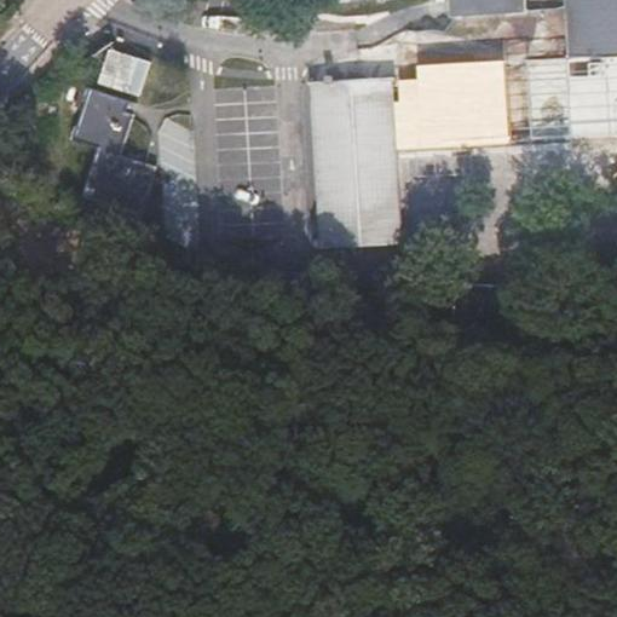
[(448,0),(449,16),(526,11),(525,0),(448,0)]
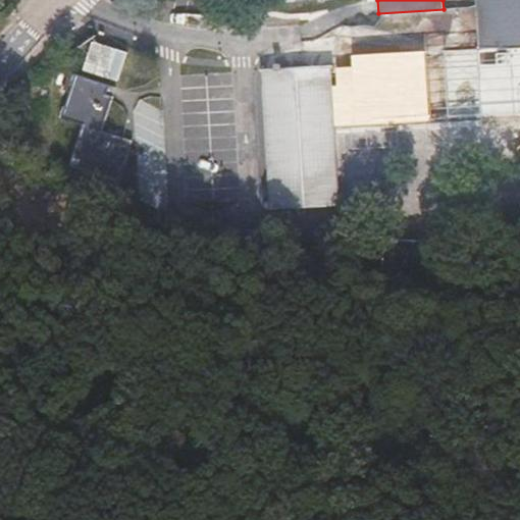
[(477,0),(480,48),(519,45),(519,0),(477,0)]
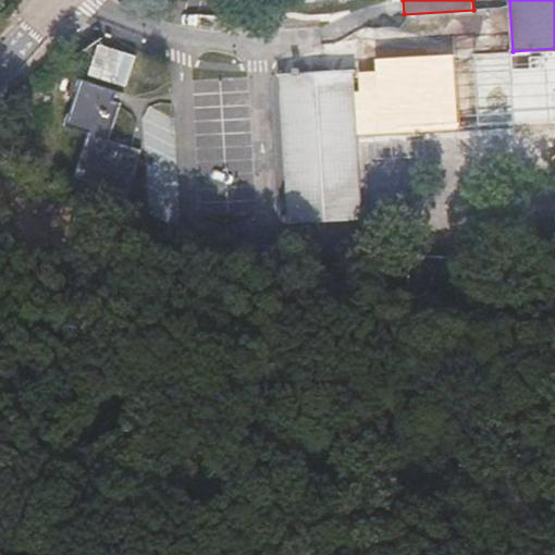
[(87,73),(123,85),(133,56),(96,44),(87,73)]
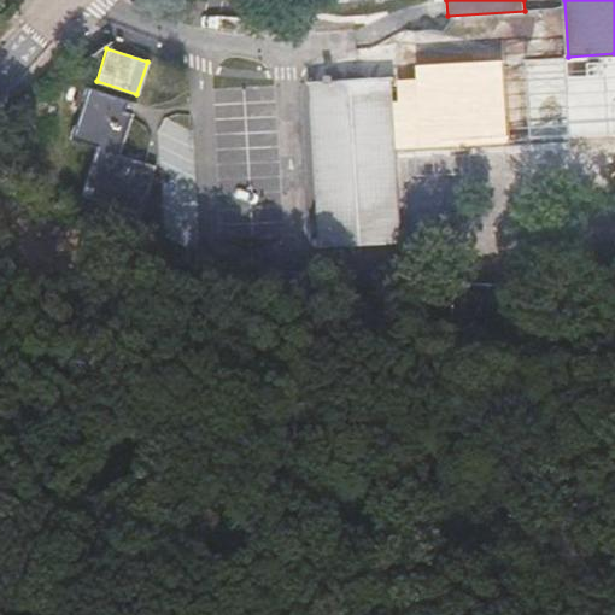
[(614,53),(568,57),(413,66),(414,80),(391,81),(394,150),(614,135),(614,53)]
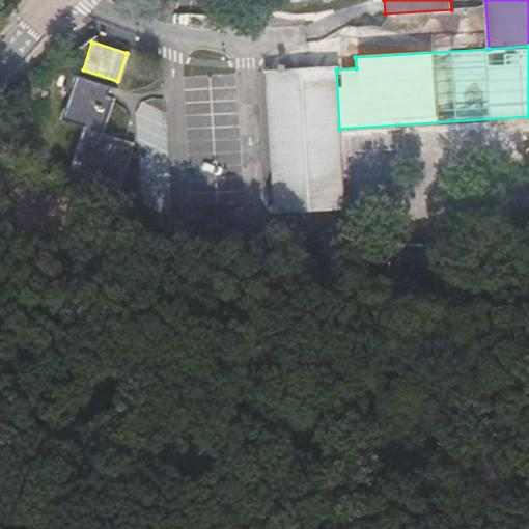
[(339,129),(336,70),(336,65),(267,70),(274,211),(343,206),(339,129)]
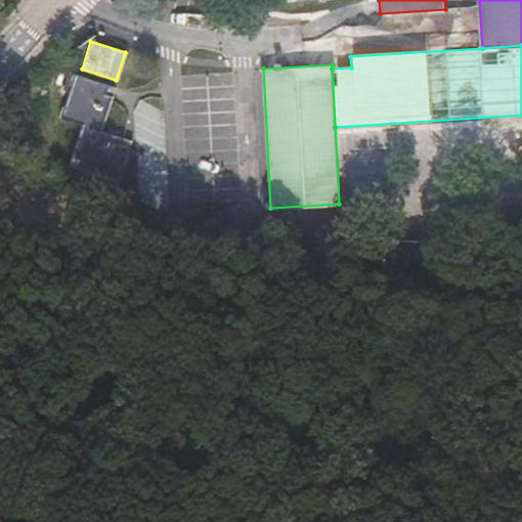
[(69,164),(119,180),(130,146),(120,143),(122,136),(100,129),(113,94),(104,92),(107,83),(77,74),(62,117),(82,124),(69,164)]
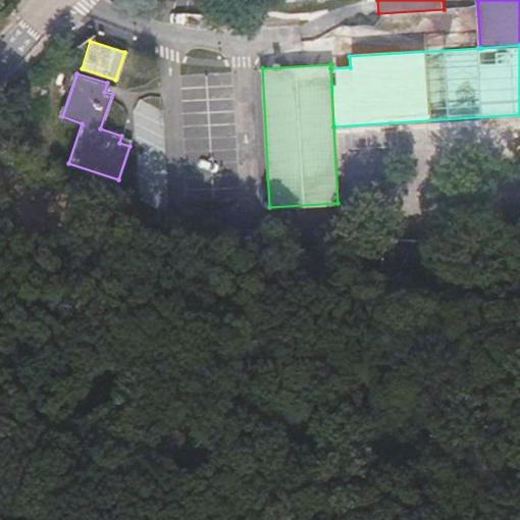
[(457,239),(382,236),(380,277),(467,281),(469,240),(457,239)]
